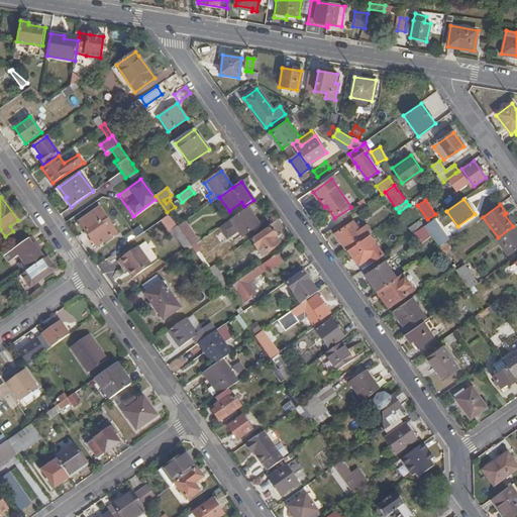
[(99,208),(80,221),(97,246),(116,233),(99,208)]
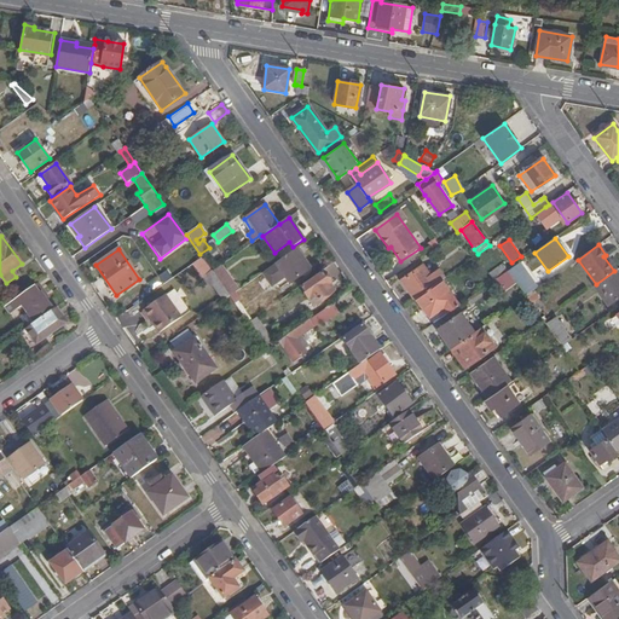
[(311,268),(296,249),(262,272),(272,285),(284,277),(289,283),(311,268)]
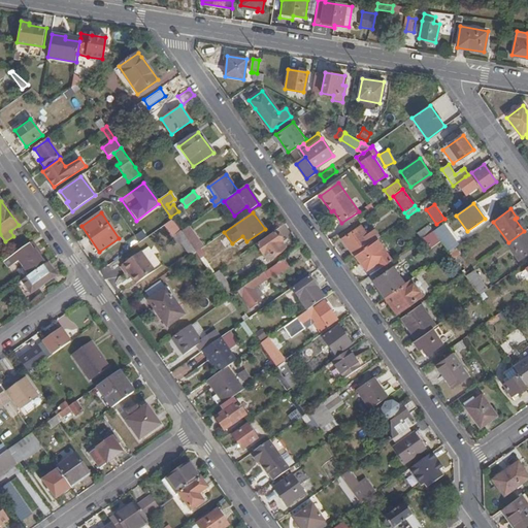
[(526,229),(517,218),(515,219),(524,231),(525,230),(526,229)]
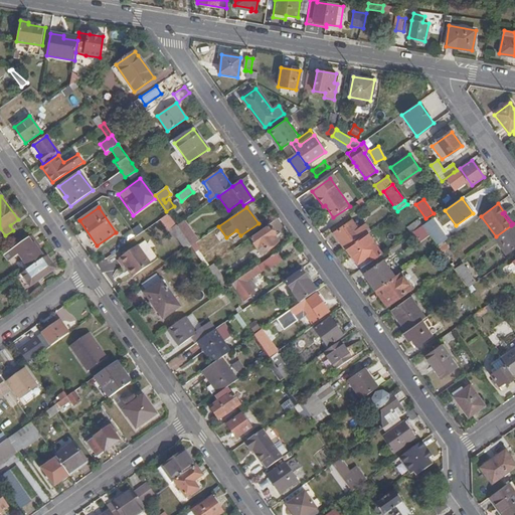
[(168,214),(160,218),(165,229),(174,224),(168,214)]
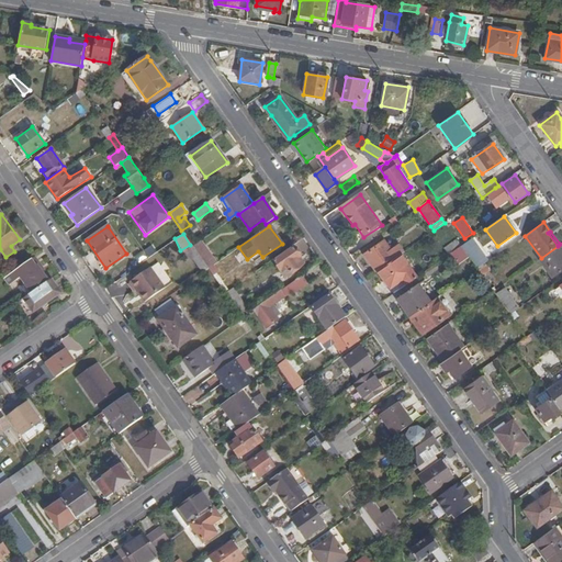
[(473,238),(461,246),(467,254),(478,269),(485,263),(489,261),(473,238)]
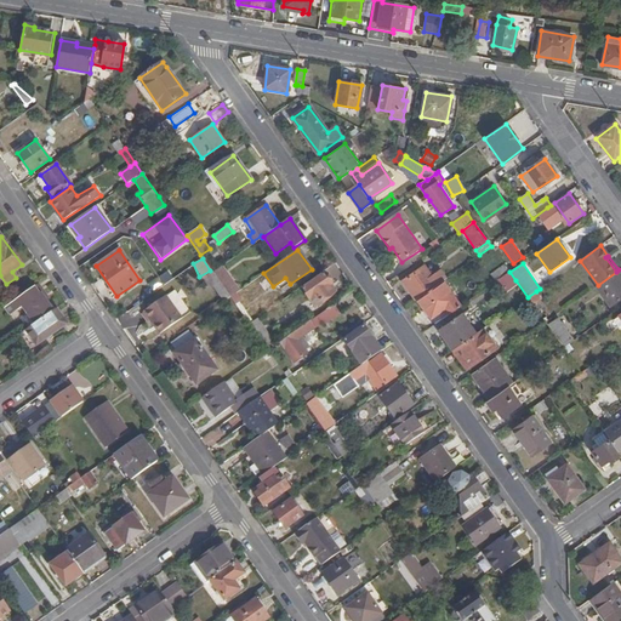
[(491,274),(496,281),(497,281),(510,272),(505,265),(491,274)]
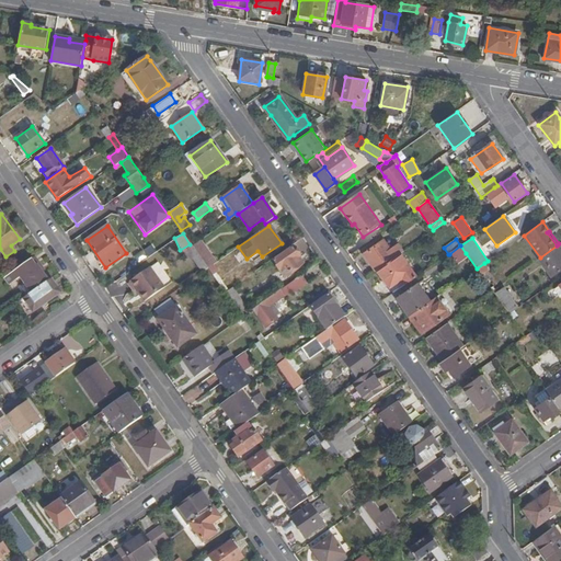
[(201,240),(192,245),(208,267),(214,264),(216,262),(201,240)]
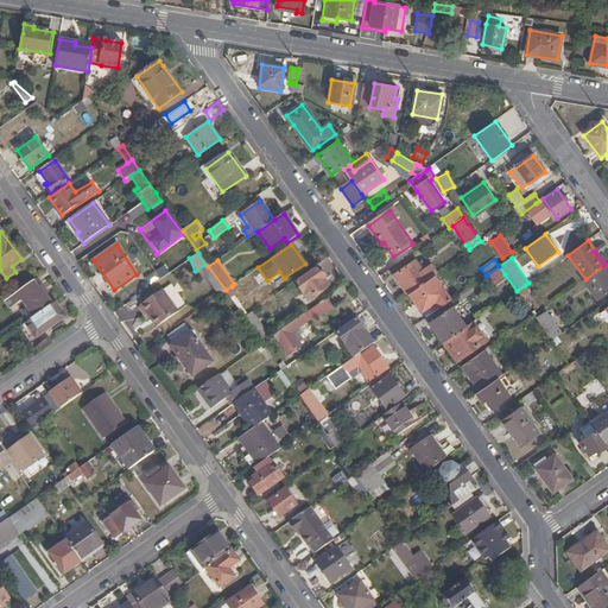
[(407,293),(410,292),(434,276),(436,273),(431,265),(423,271),(415,261),(394,276),(407,293)]
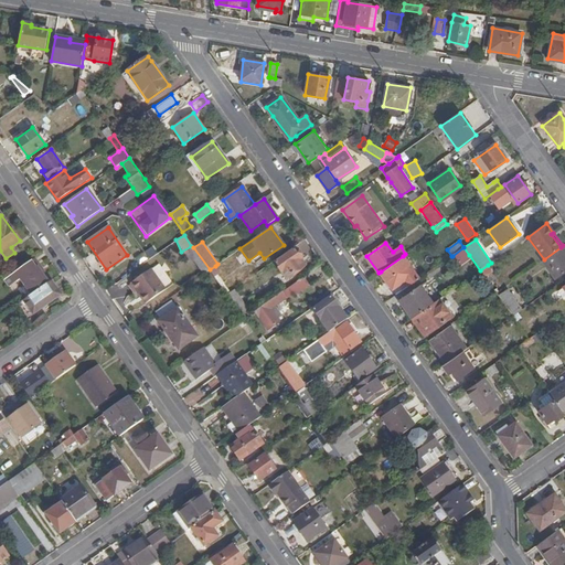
[(564,272),(564,251),(562,246),(561,247),(544,259),(543,260),(555,279),(564,272)]
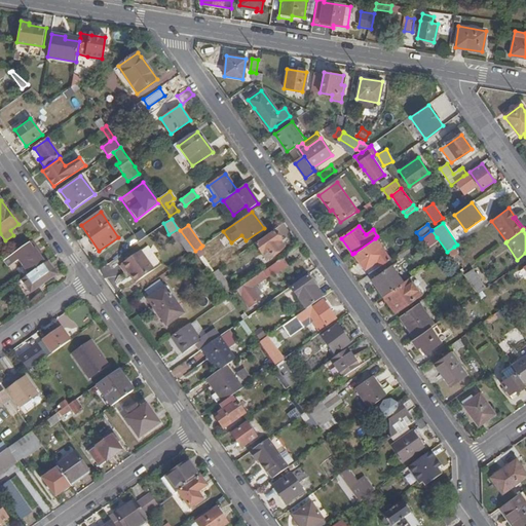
[(180,230),(174,234),(180,243),(182,241),(190,255),(195,251),(180,230)]
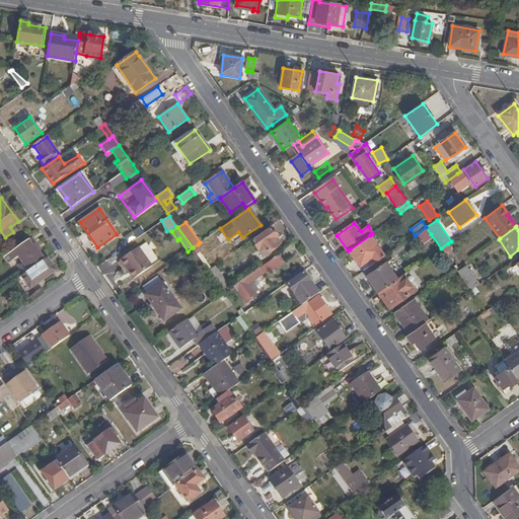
[(431,234),(426,227),(416,235),(420,241),(431,234)]
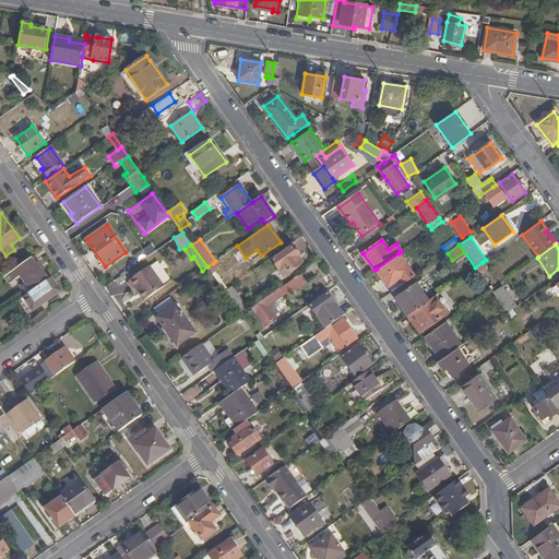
[(292,248),(272,261),(283,276),(301,264),(297,257),(297,256),(292,248)]
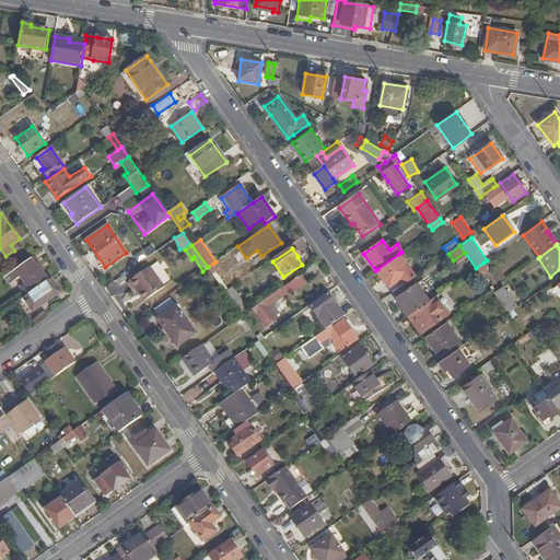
[(377,269),(393,293),(416,277),(399,254),(377,269)]
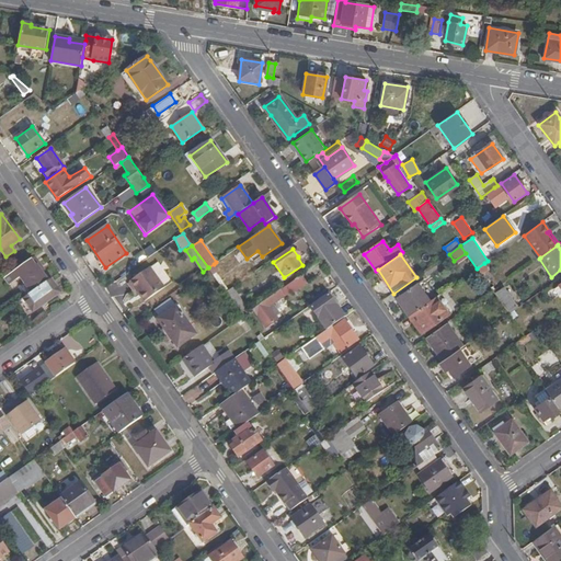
[(31,294),(47,282),(37,270),(35,266),(38,264),(34,258),(4,278),(9,285),(20,277),(31,294)]
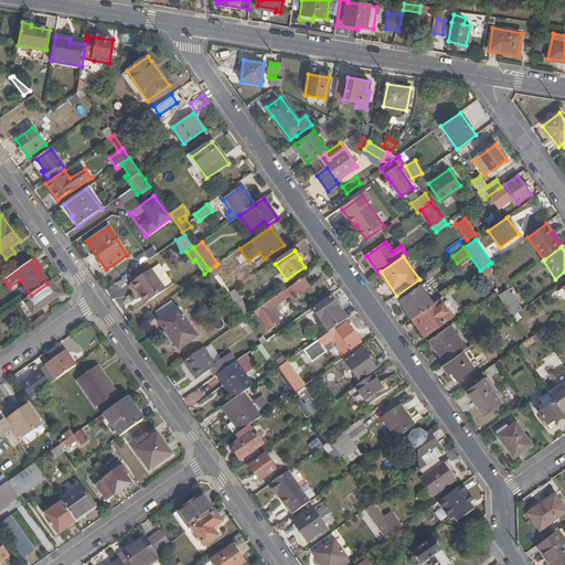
[(488,265),(480,270),(490,284),(498,278),(488,265)]
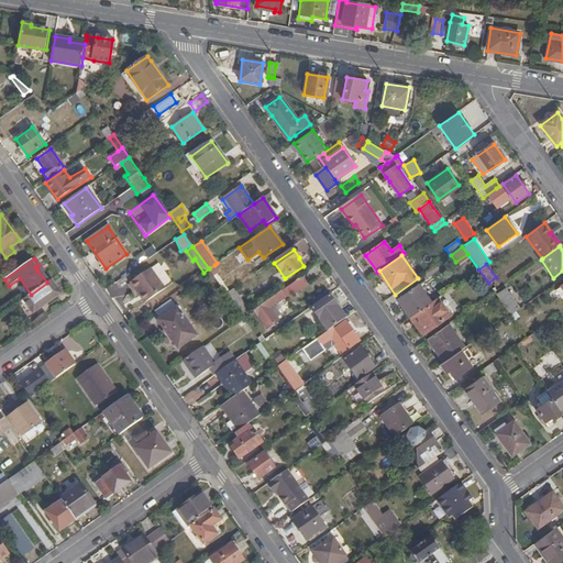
[(214,265),(209,268),(213,275),(219,272),(214,265)]
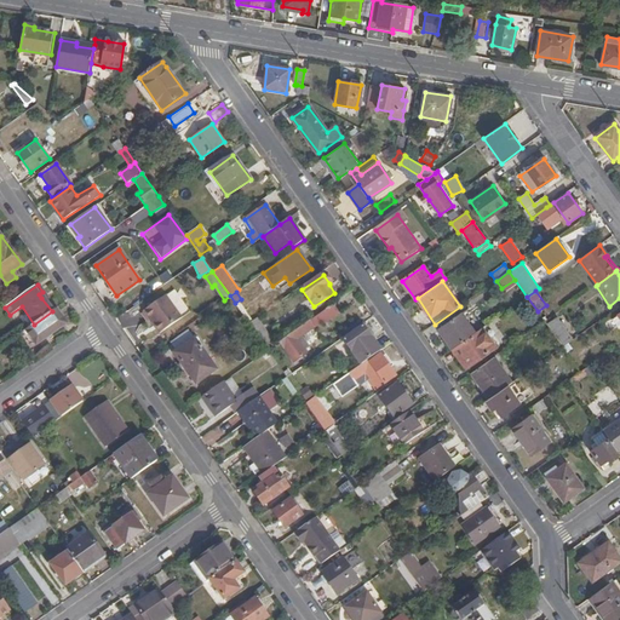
[(165,297),(144,310),(160,333),(181,319),(165,297)]
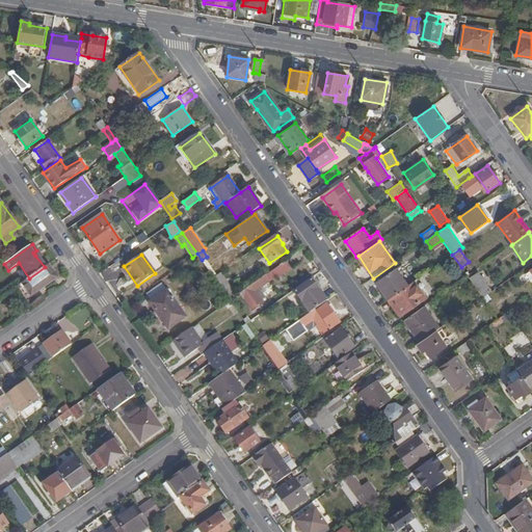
[(253,285),(240,293),(251,310),(263,302),(261,300),(264,298),(259,289),(277,276),(278,276),(290,269),(285,262),(253,285)]
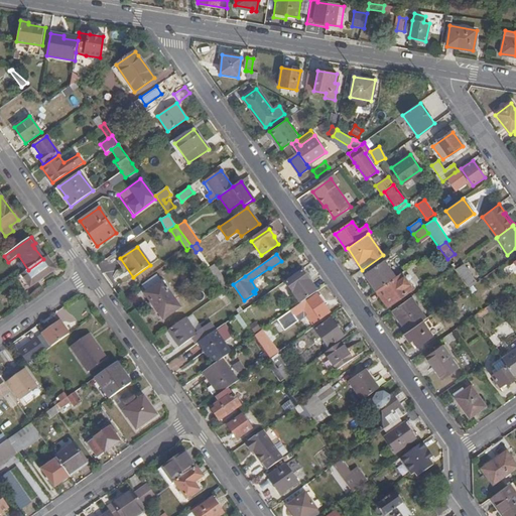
[(54,269),(45,258),(43,259),(28,270),(21,275),(29,286),(30,287),(54,269)]
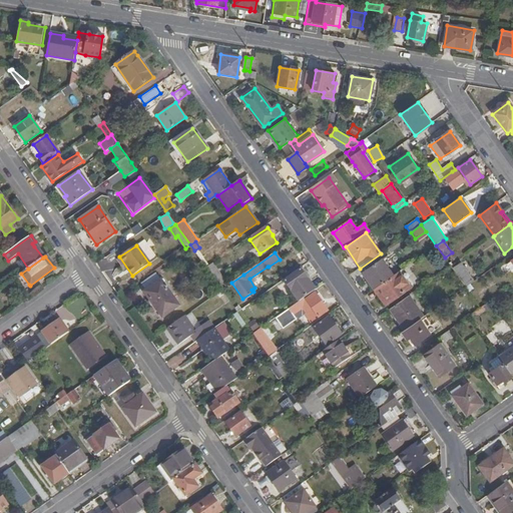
[(363,274),(374,290),(393,276),(382,261),(363,274)]
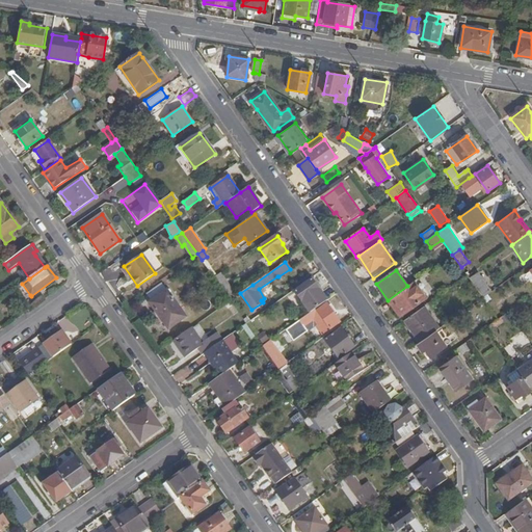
[(220,272),(213,276),(230,300),(236,295),(220,272)]
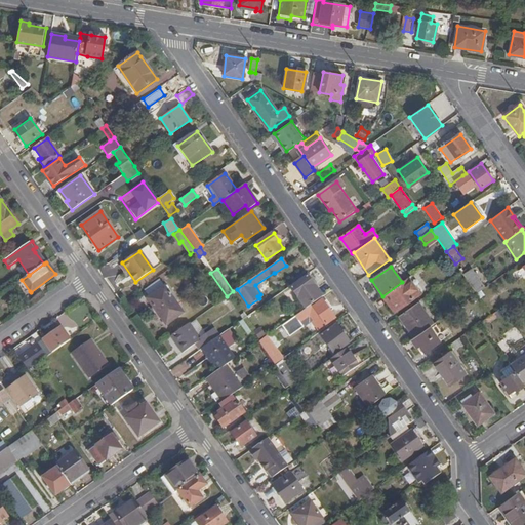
[(463,275),(475,291),(483,285),(472,269),(463,275)]
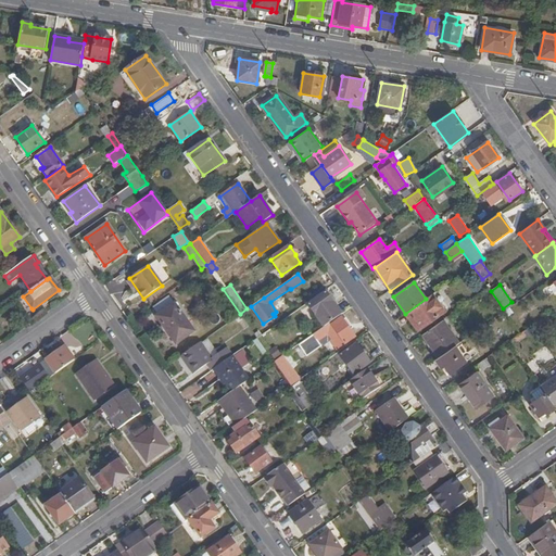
[(308,303),(324,326),(332,320),(341,314),(325,291),(308,303)]
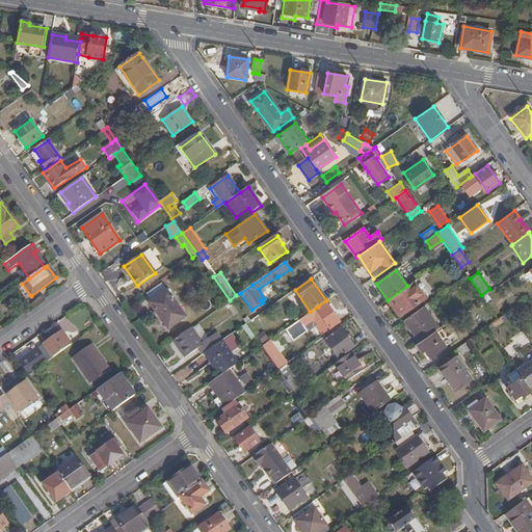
[(407,286),(388,300),(400,316),(426,298),(414,282),(407,286)]
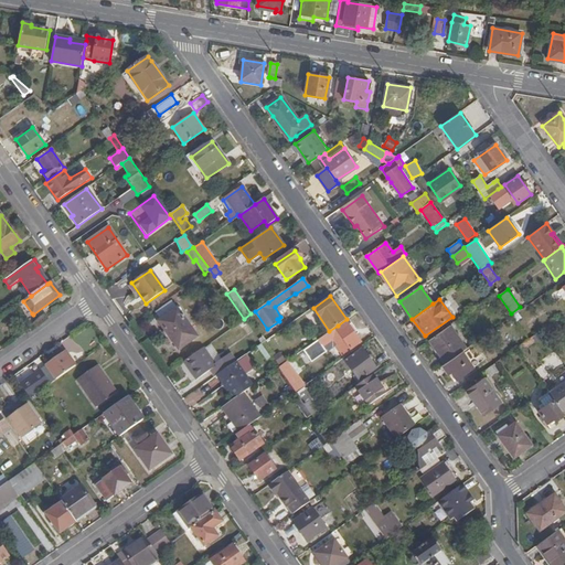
[(29,313),(32,313),(23,301),(18,305),(23,313),(29,313)]
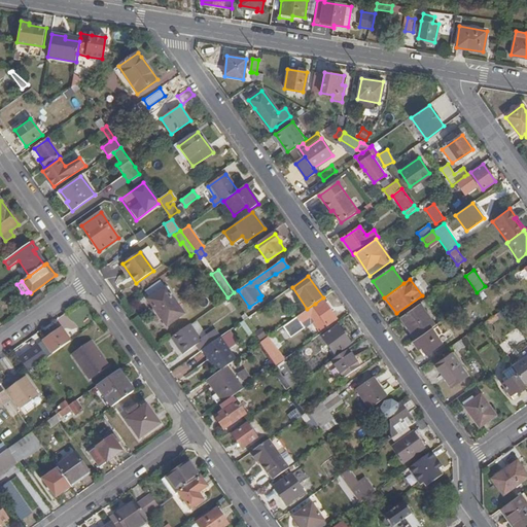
[(159,282),(145,291),(149,297),(163,288),(159,282)]
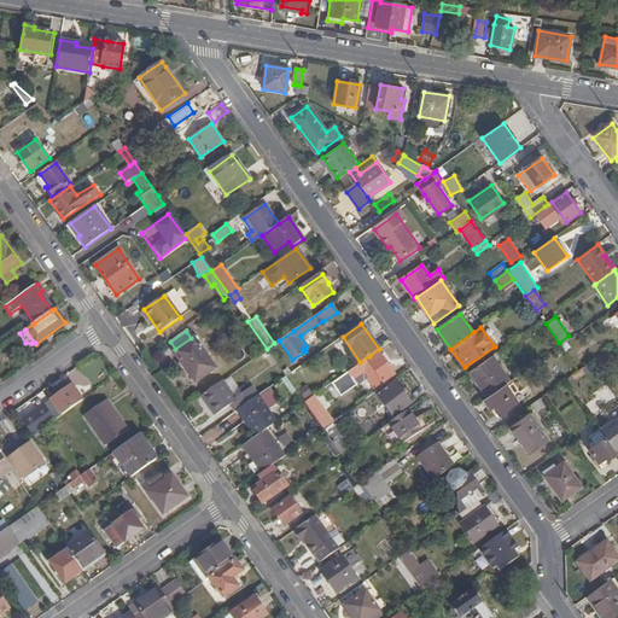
[(175,349),(173,351),(194,382),(215,368),(193,337),(191,338),(175,349)]
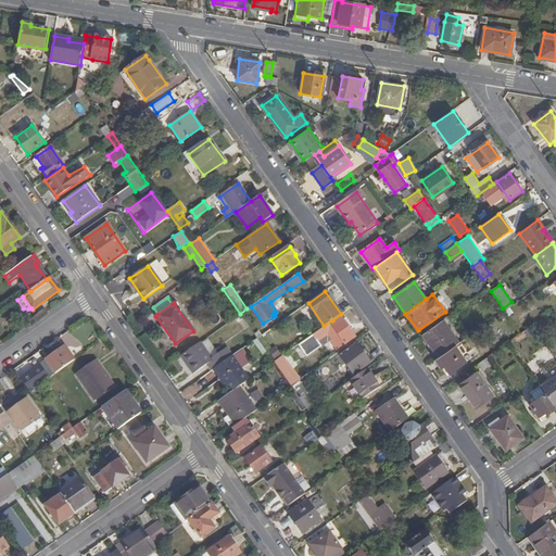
[(324,326),(298,344),(305,354),(316,346),(313,343),(316,341),(317,341),(327,335),(338,349),(343,344),(352,338),(354,337),(341,317),(333,323),(332,320),(324,326)]
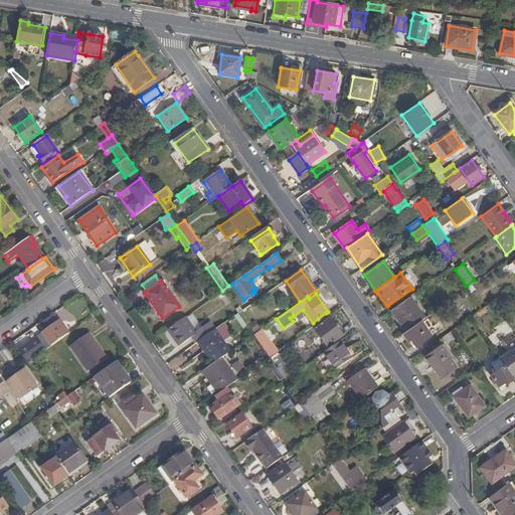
[(421,321),(425,318),(410,297),(391,310),(406,331),(421,321)]
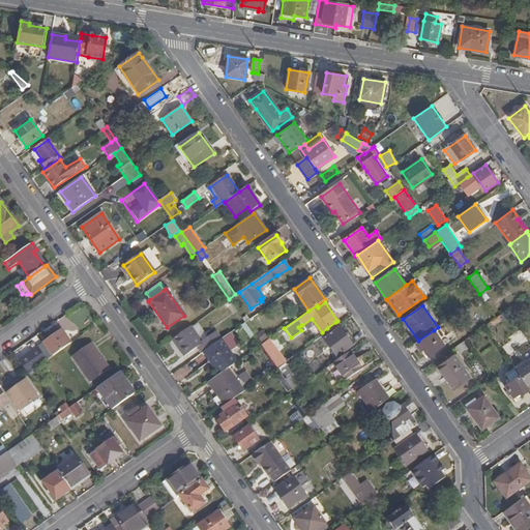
[(516,315),(510,307),(505,312),(511,318),(516,315)]
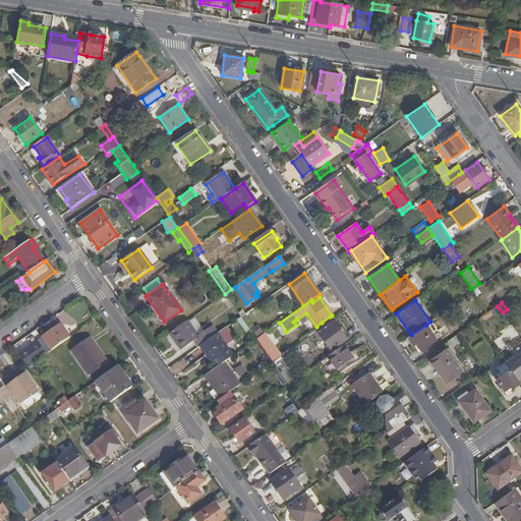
[(336,310),(339,314),(345,310),(342,306),(336,310)]
